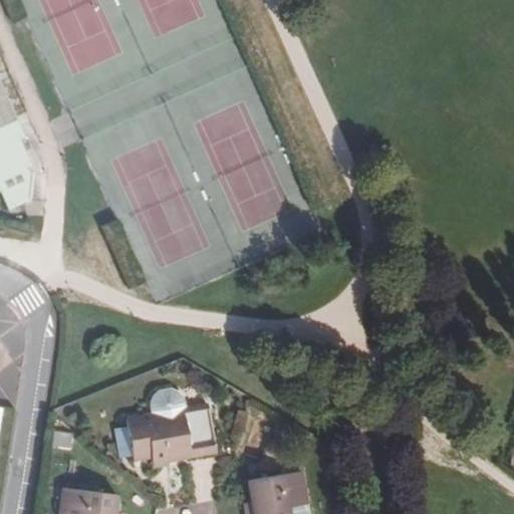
[(0,192),(8,210),(25,202),(28,174),(25,168),(30,166),(18,139),(22,137),(13,116),(0,86),(0,192)]
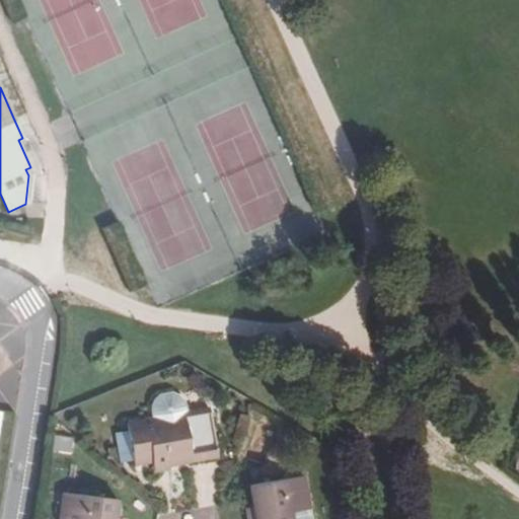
[(153,416),(184,410),(181,398),(170,388),(158,390),(151,403),(153,416)]
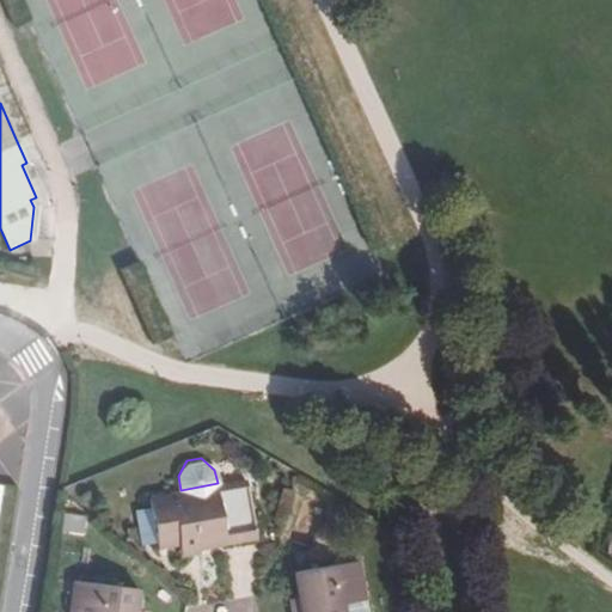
[(245,479),(218,483),(181,490),(146,496),(147,505),(134,507),(139,533),(153,532),(154,542),(154,543),(176,539),(178,548),(197,544),(254,536),(245,479)]
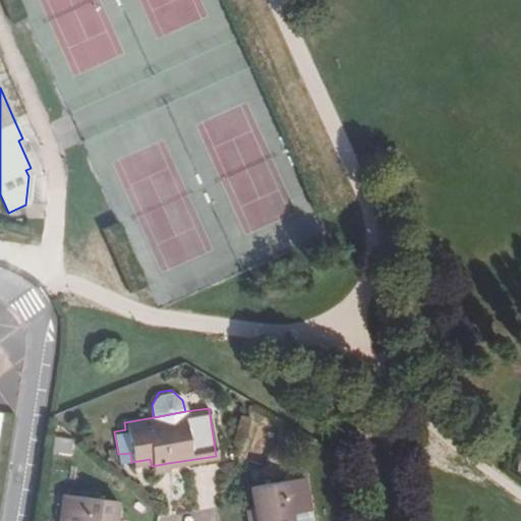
[(130,453),(118,454),(118,462),(131,461),(130,453)]
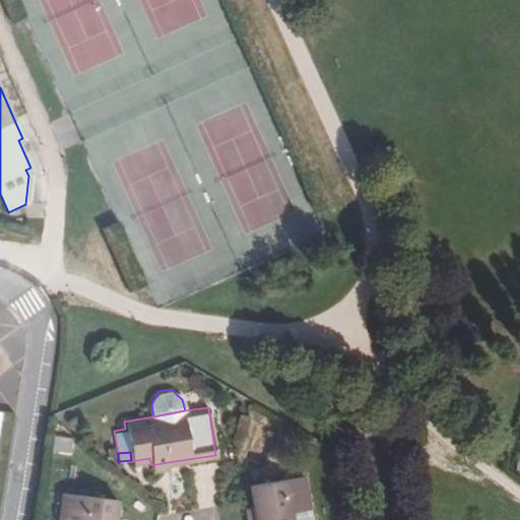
[(169,469),(168,462),(151,465),(151,472),(169,469)]
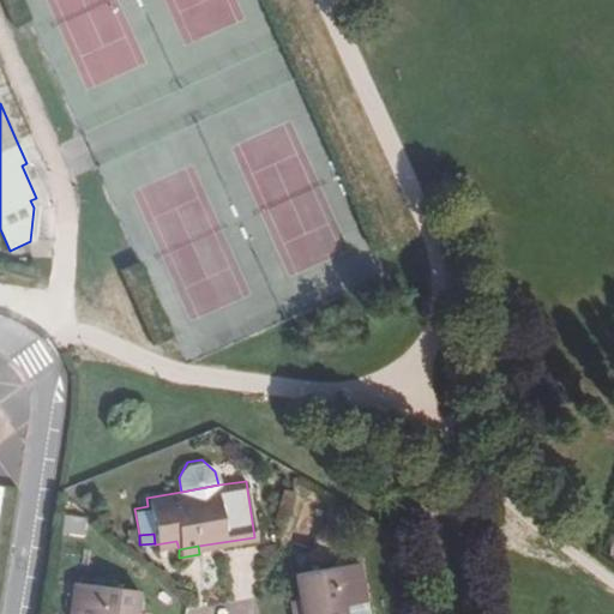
[(294,575),(298,600),(299,612),(290,612),(290,613),(342,613),(341,606),(365,601),(357,565),(294,575)]
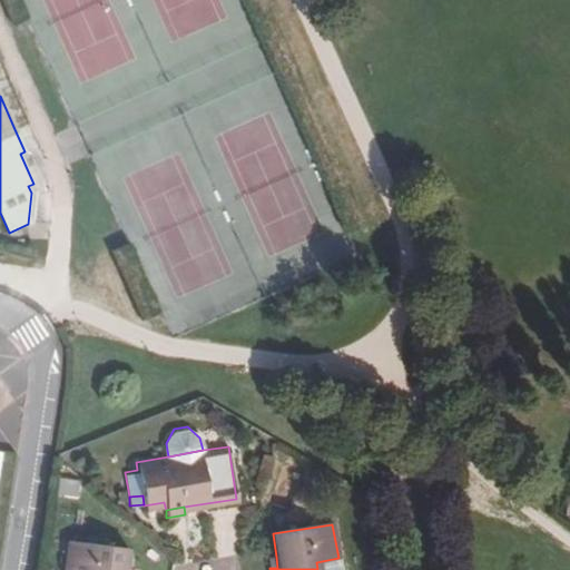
[(121,569),(125,547),(67,539),(61,569),(121,569)]
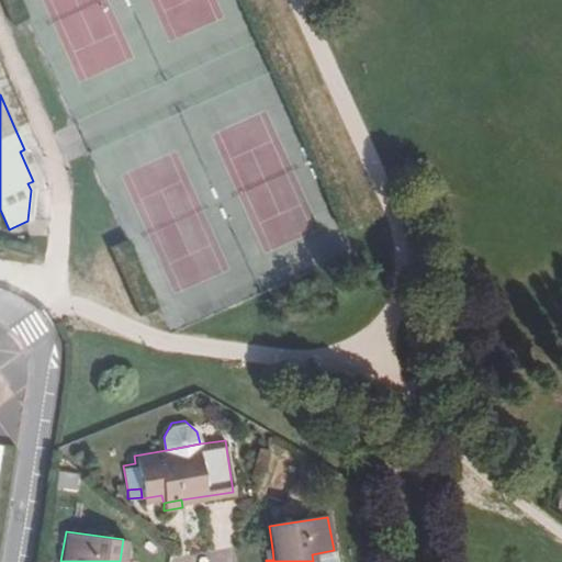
[(273,560),(272,549),(265,550),(266,560),(273,560)]
